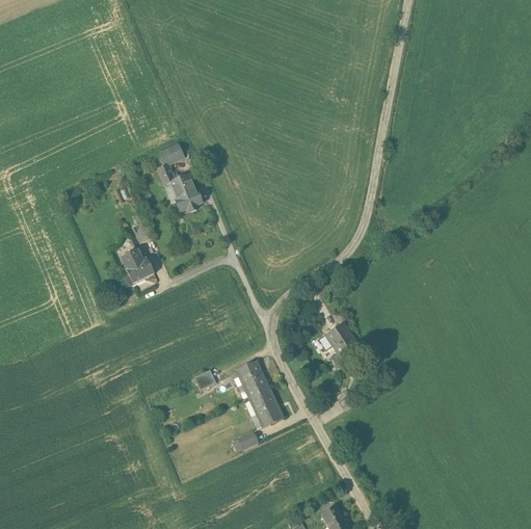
[(164,164),(167,163),(167,164),(182,157),(176,143),(158,152),(164,164)]
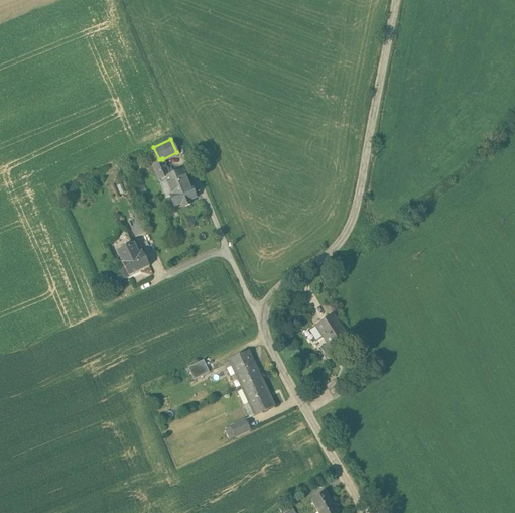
[(164,176),(165,179),(170,177),(162,159),(162,158),(159,159),(151,163),(158,179),(164,176)]
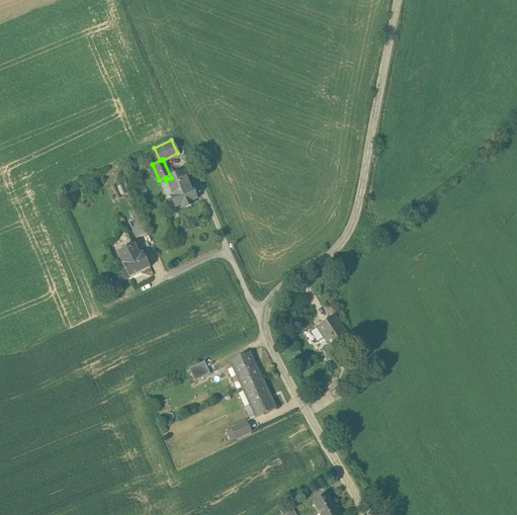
[(171,178),(166,180),(172,194),(170,195),(171,196),(174,204),(181,202),(183,205),(190,203),(189,199),(195,196),(191,186),(189,187),(183,173),(171,178)]
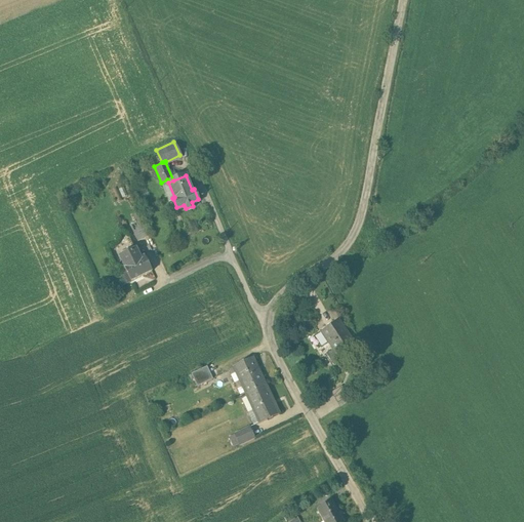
[(173,199),(172,198),(174,197),(168,183),(167,179),(161,183),(168,200),(173,199)]
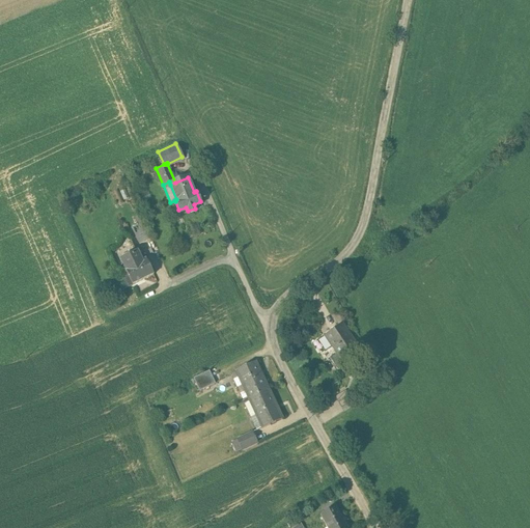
[(140,212),(134,215),(137,223),(131,225),(137,242),(150,235),(140,212)]
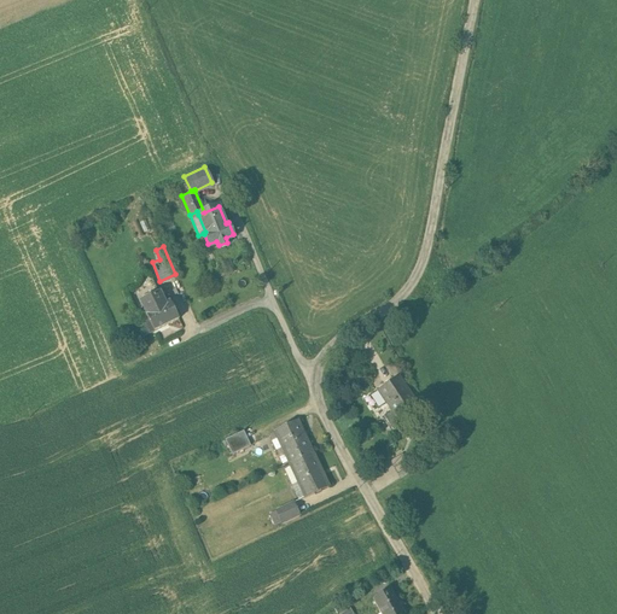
[(159,288),(138,299),(153,329),(178,316),(169,299),(166,300),(159,288)]
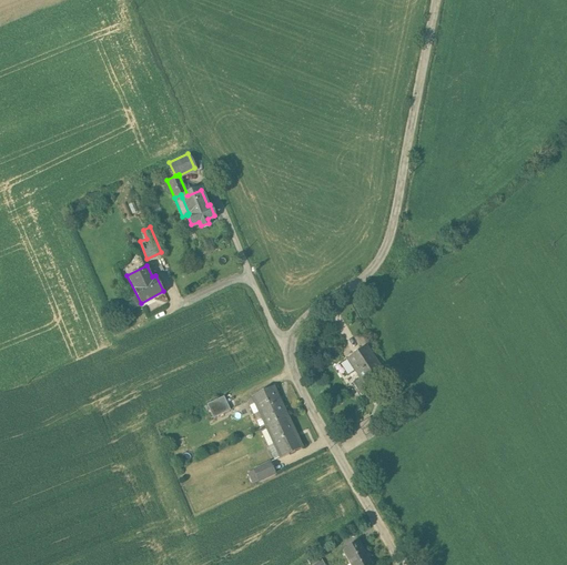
[(365,343),(354,351),(345,356),(348,362),(348,361),(350,361),(350,362),(366,389),(386,375),(386,374),(365,343)]
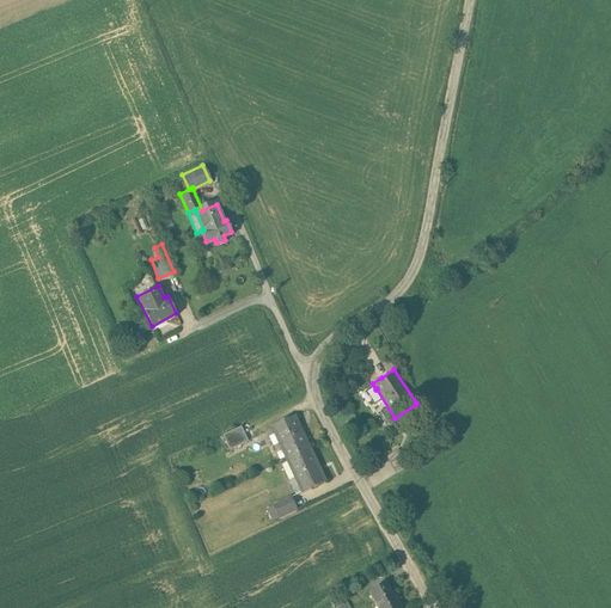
[(285,456),(286,458),(309,447),(293,415),(270,425),(285,456)]
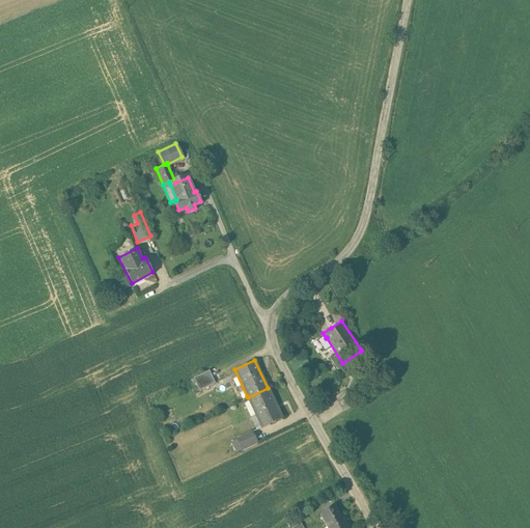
[(208,368),(193,377),(199,389),(215,382),(208,368)]
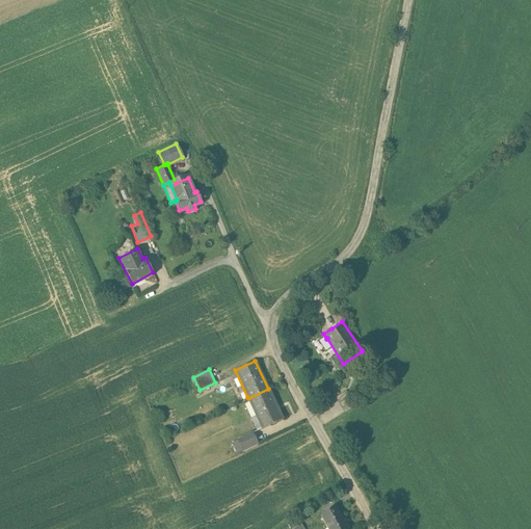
[(242,399),(247,397),(235,370),(230,372),(242,399)]
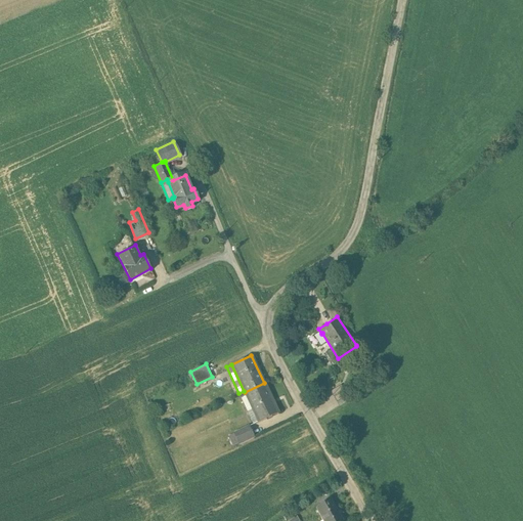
[(258,420),(258,421),(277,411),(264,383),(245,392),(246,394),(258,420)]
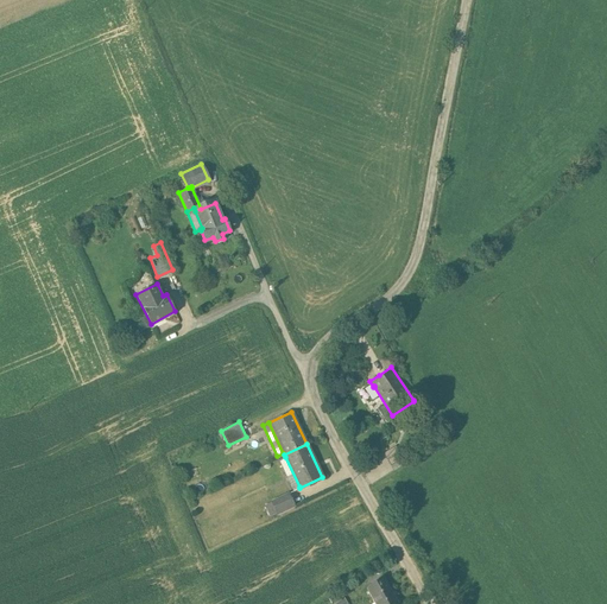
[(292,490),(299,487),(285,457),(279,461),(292,490)]
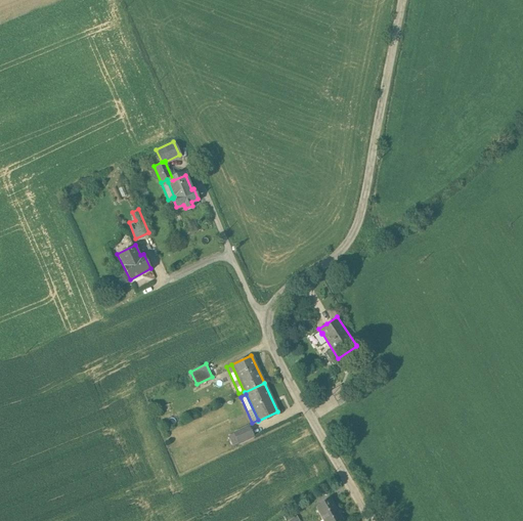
[(237,441),(238,442),(253,436),(248,424),(232,431),(233,432),(237,441)]
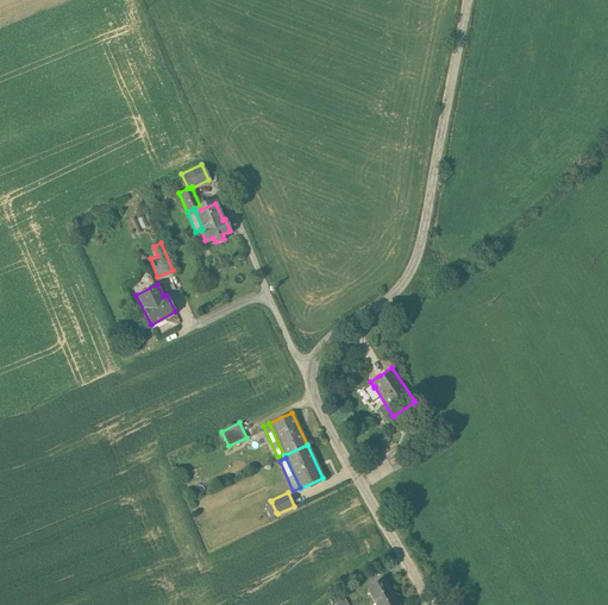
[(270,515),(276,512),(271,502),(264,504),(270,515)]
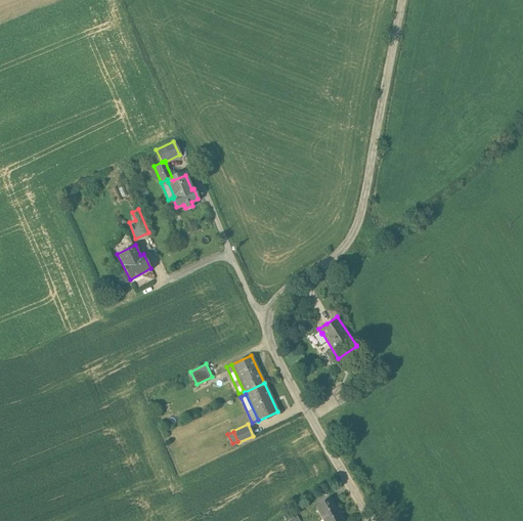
[(331,497),(315,506),(322,520),(339,520),(342,520),(331,497)]
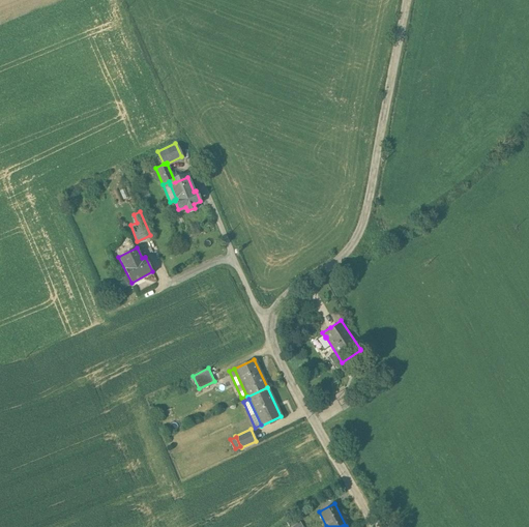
[(303,526),(296,515),(286,521),(289,526),(303,526)]
